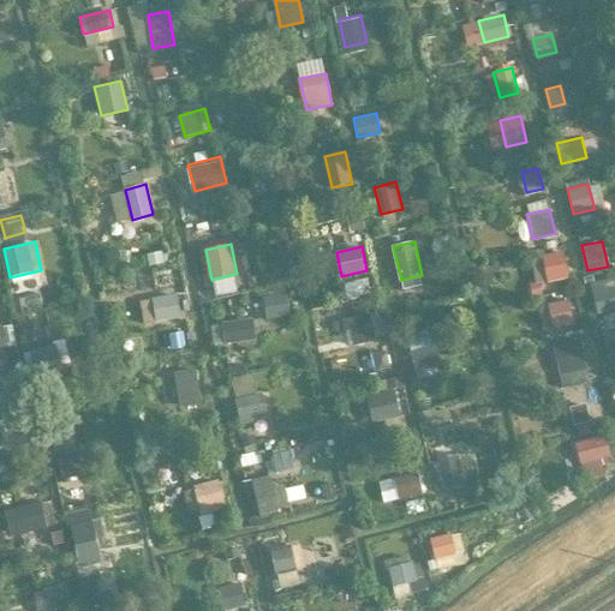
[(566,276),(561,251),(541,256),(545,281),(566,276)]
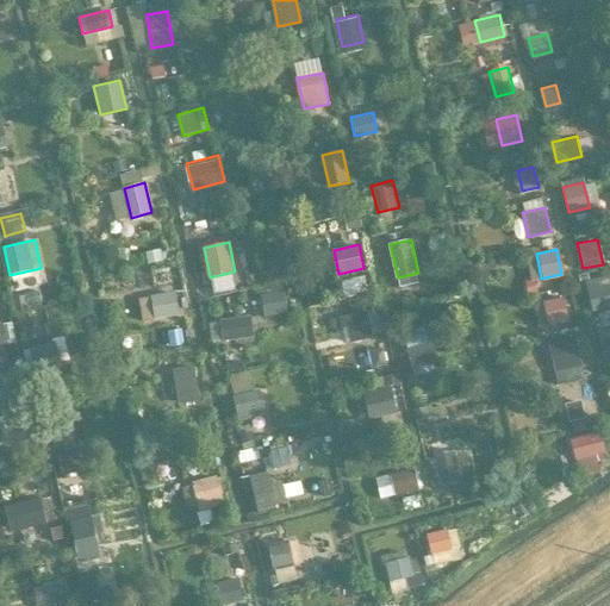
[(609,305),(609,285),(586,291),(591,310),(609,305)]
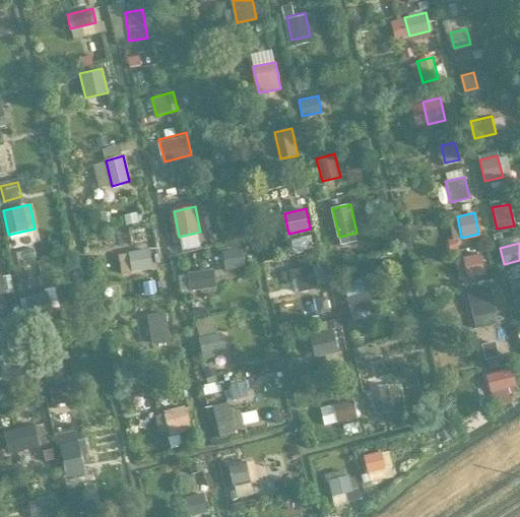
[(152,268),(148,248),(128,251),(132,271),(152,268)]
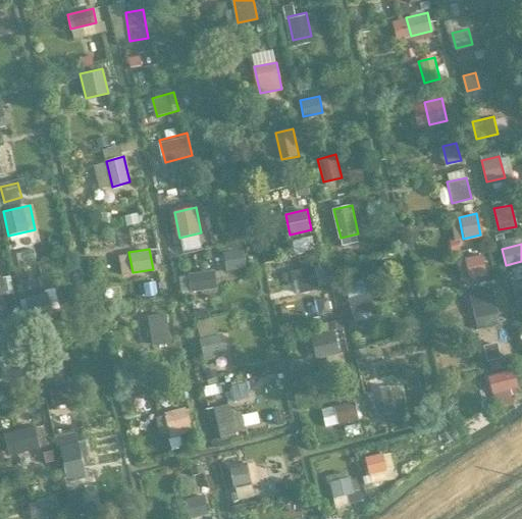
[(485,275),(481,254),(463,258),(468,279),(485,275)]
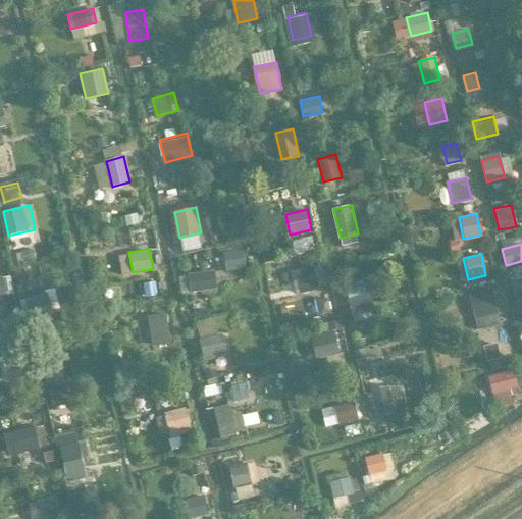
[(333,286),(328,263),(292,272),(294,280),(298,279),(301,293),(333,286)]
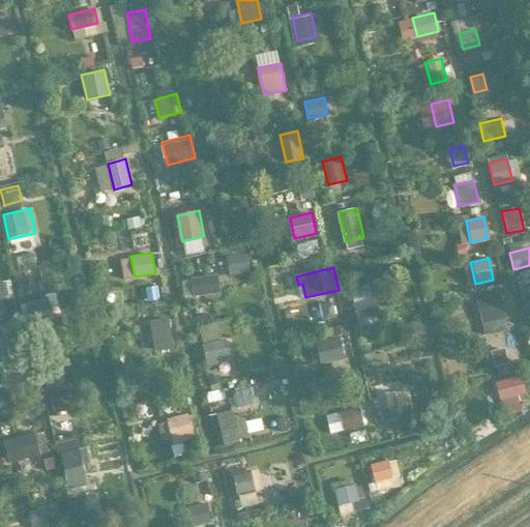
[(222,293),(219,274),(193,277),(195,296),(222,293)]
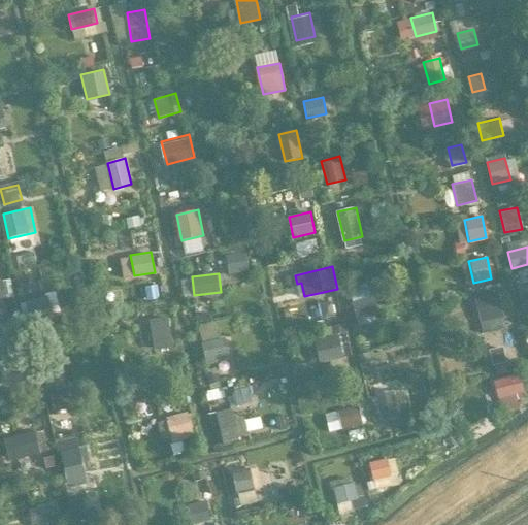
[(503,309),(500,293),(479,298),(483,314),(503,309)]
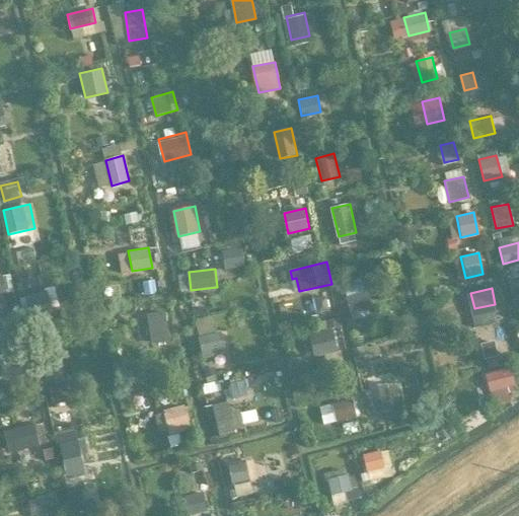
[(51,308),(46,289),(24,295),(29,313),(51,308)]
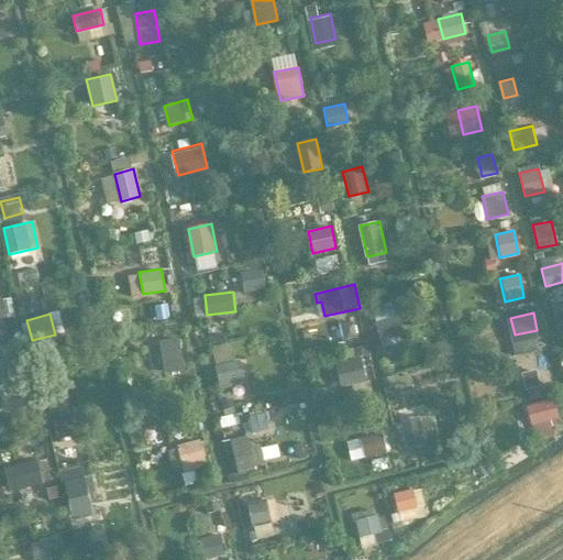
[(377,319),(381,337),(403,332),(398,315),(377,319)]
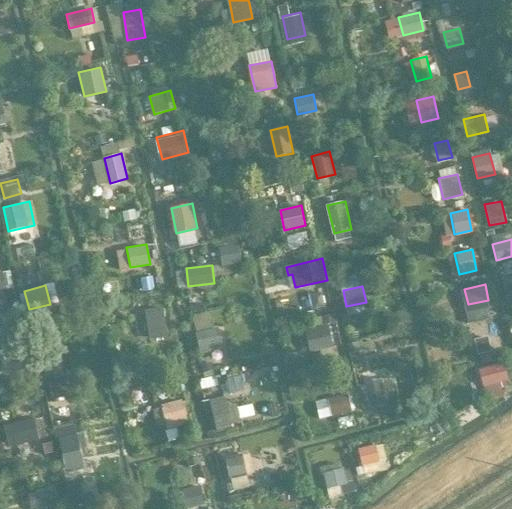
[(168,336),(163,307),(144,310),(148,339),(168,336)]
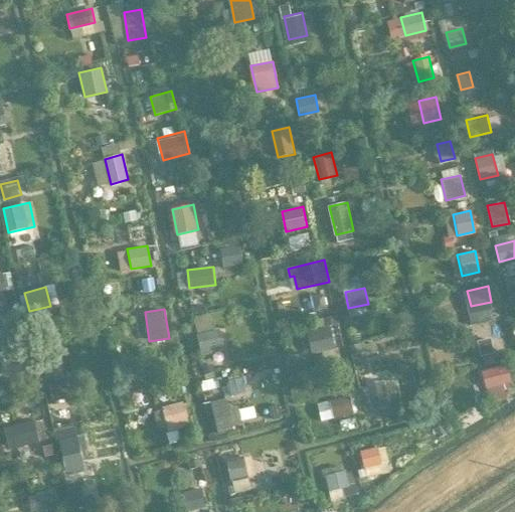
[(335,347),(331,327),(308,332),(313,352),(335,347)]
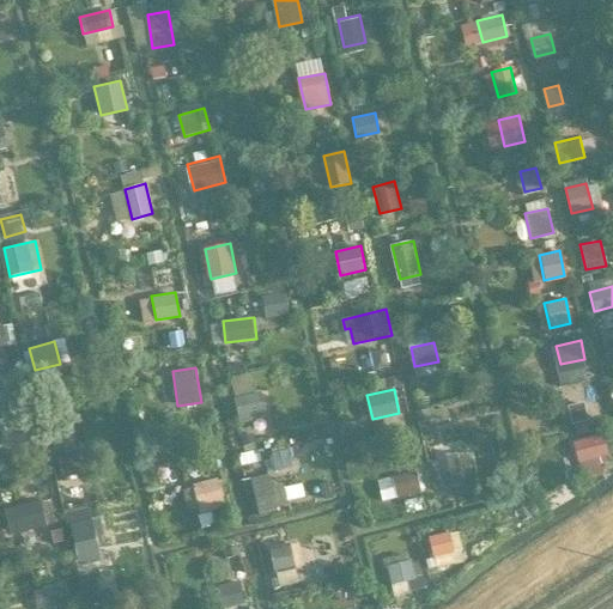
[(267,414),(261,390),(234,396),(240,421),(267,414)]
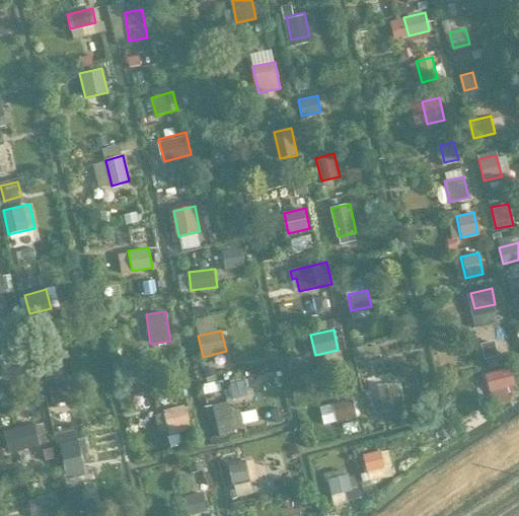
[(483,344),(486,357),(497,355),(494,341),(483,344)]
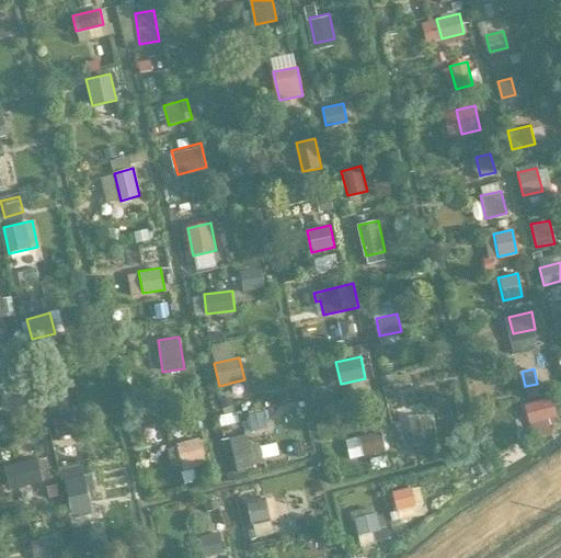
[(548,417),(544,400),(524,405),(528,421),(548,417)]
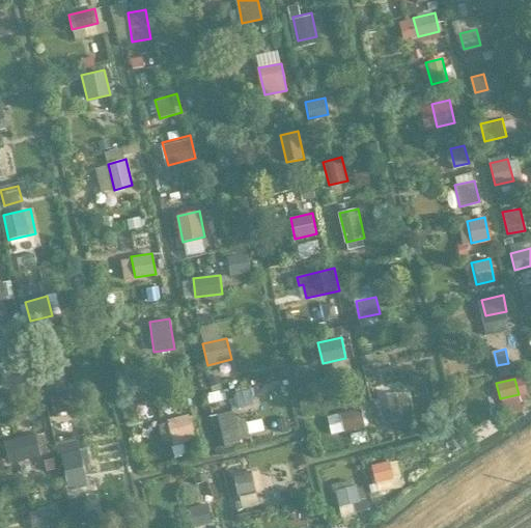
[(81,409),(77,390),(52,396),(56,414),(81,409)]
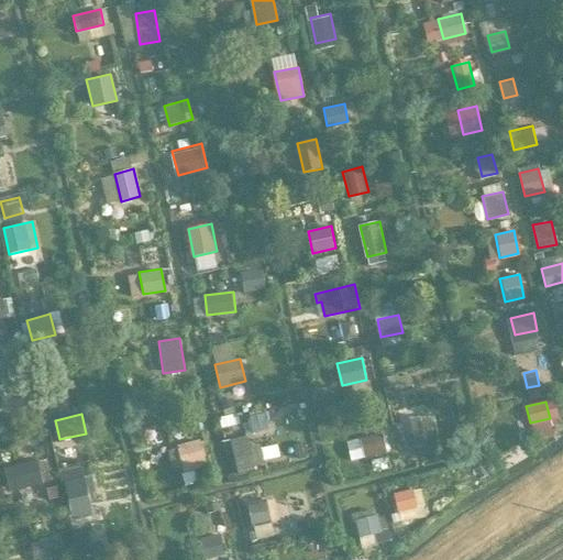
[(427,443),(421,416),(401,420),(408,448),(427,443)]
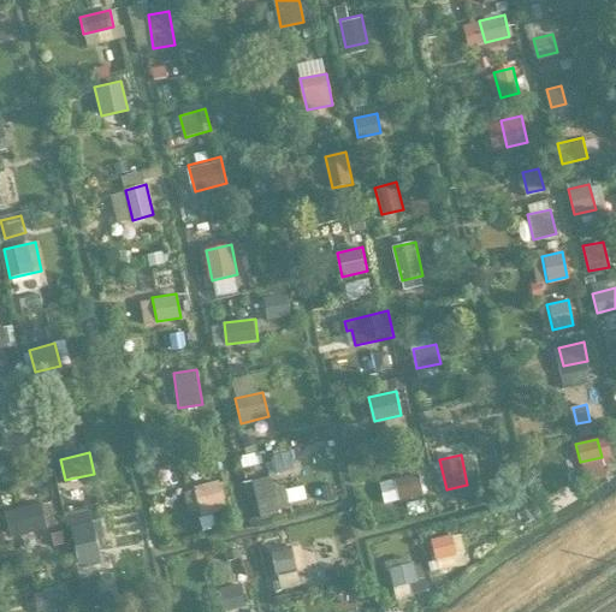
[(422,492),(418,473),(394,479),(398,497),(422,492)]
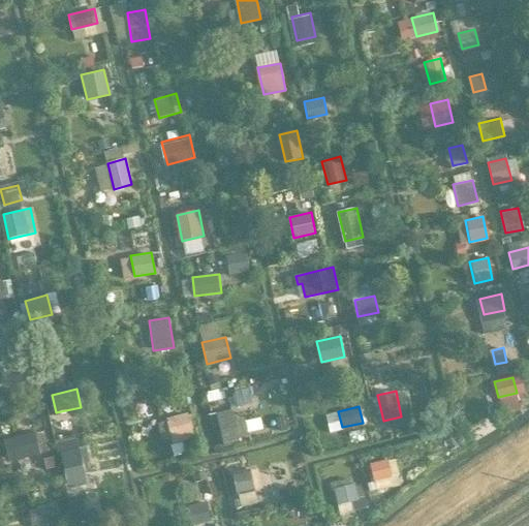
[(239,437),(232,409),(217,412),(223,440),(239,437)]
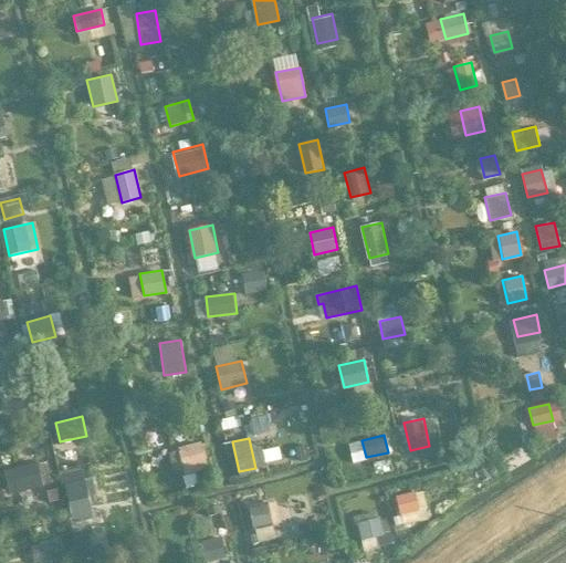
[(208,468),(201,441),(178,447),(185,473),(208,468)]
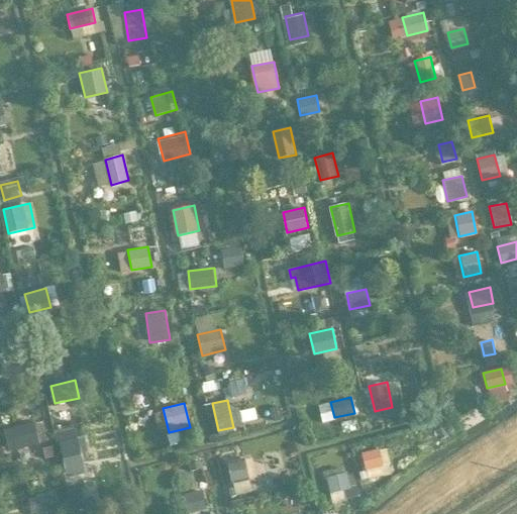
[(37,437),(33,421),(13,426),(16,442),(37,437)]
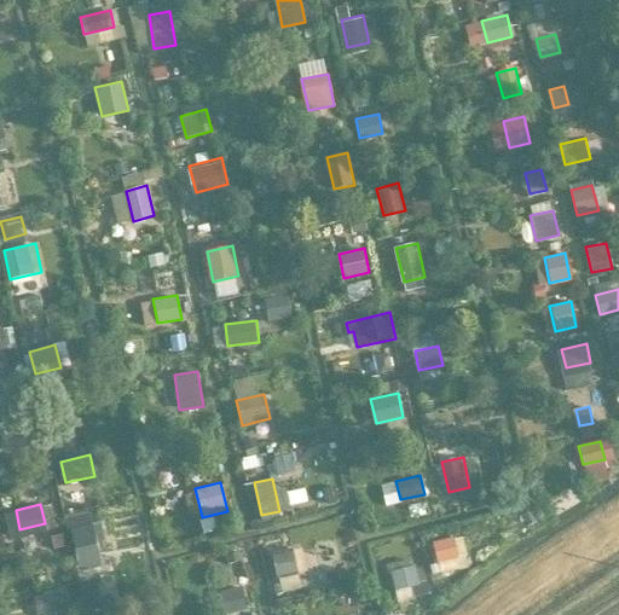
[(99,558),(91,522),(71,527),(80,562),(99,558)]
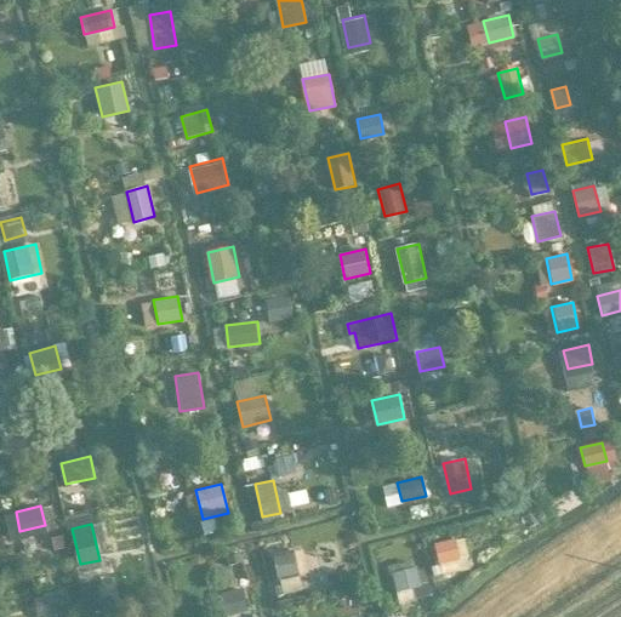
[(459,558),(454,538),(434,542),(438,561),(459,558)]
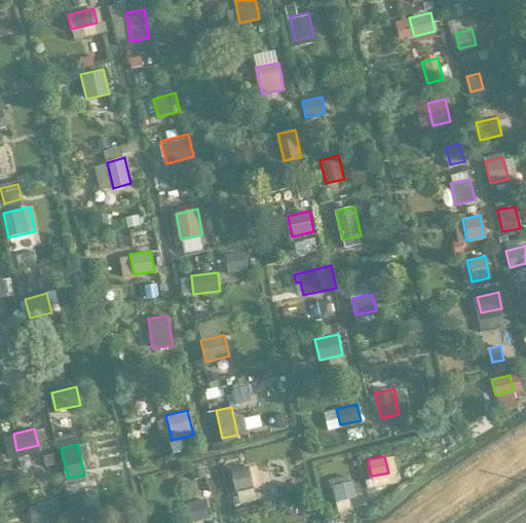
[(254,488),(249,467),(231,471),(236,492),(254,488)]
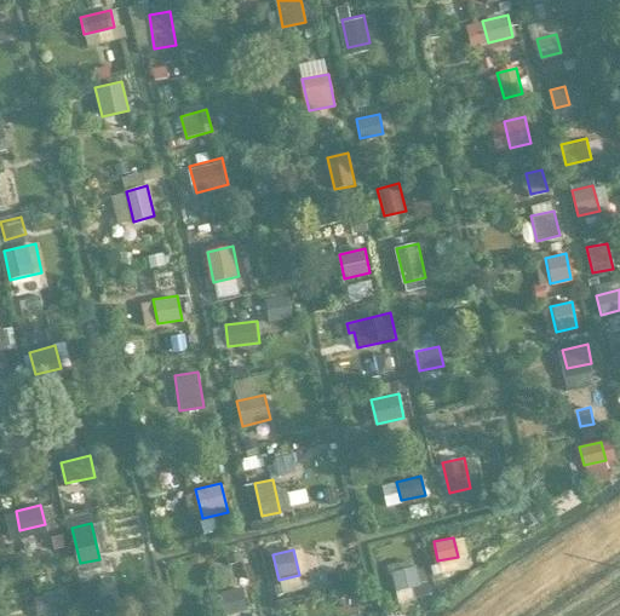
[(420,583),(415,564),(390,570),(395,591),(420,583)]
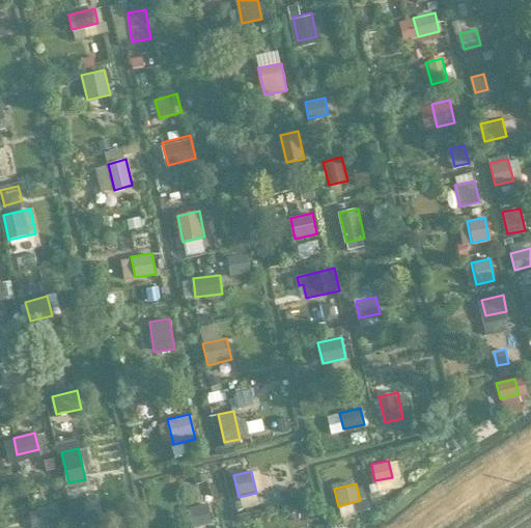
[(62,525),(57,501),(46,503),(46,506),(29,510),(32,527),(52,523),(53,527),(62,525)]
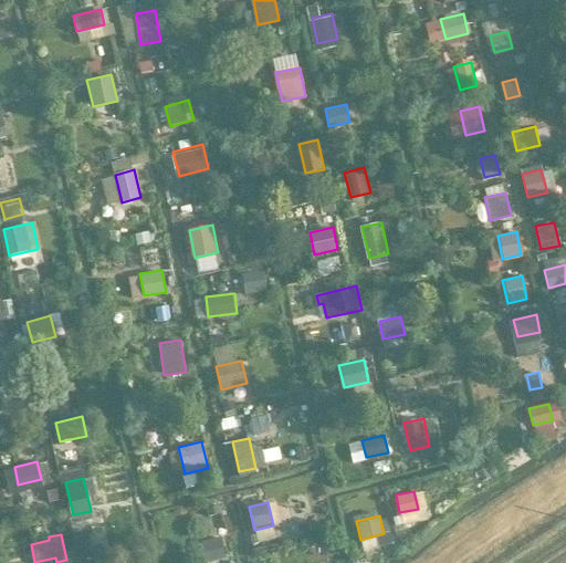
[(227,555),(221,538),(201,543),(206,561),(227,555)]
